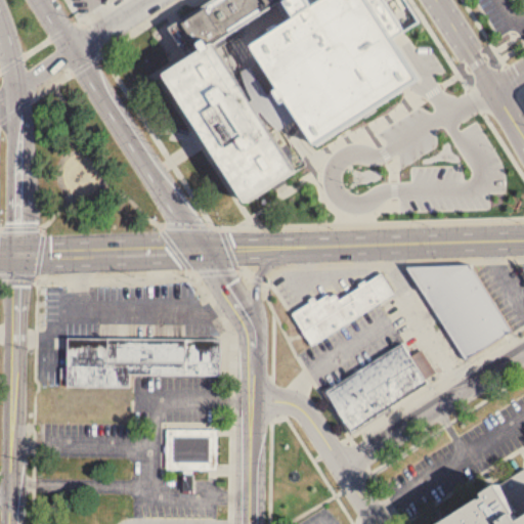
[(206,0),(169,24),(187,53),(211,38),(270,0),(288,0),(297,13),(254,40),(316,139),(418,76),(392,35),(402,28),(384,0),(313,0),(312,1),(311,0),(206,0)]
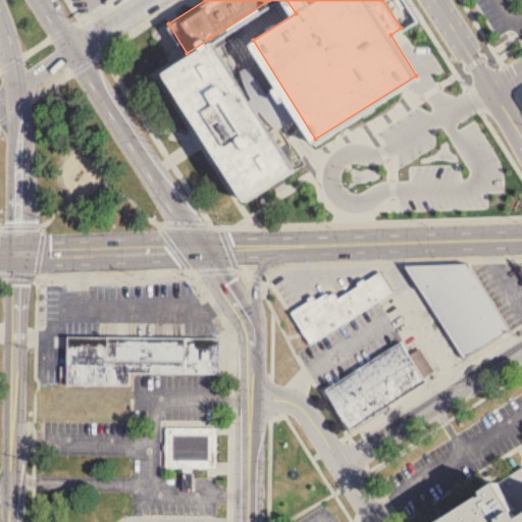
[(162,68),(246,200),(295,166),(210,38),(187,53),(162,68)]
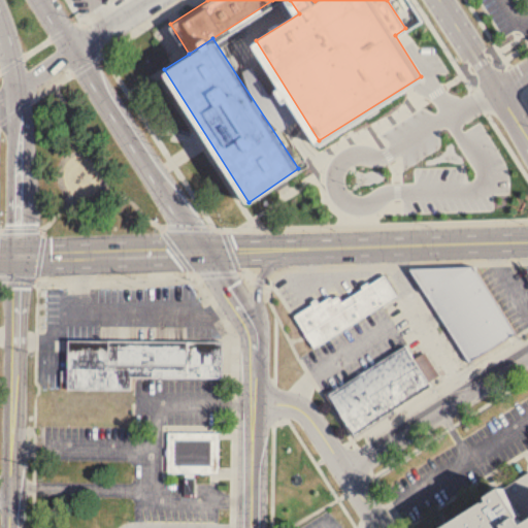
[(465,362),(513,335),(474,266),(411,268),(465,362)]
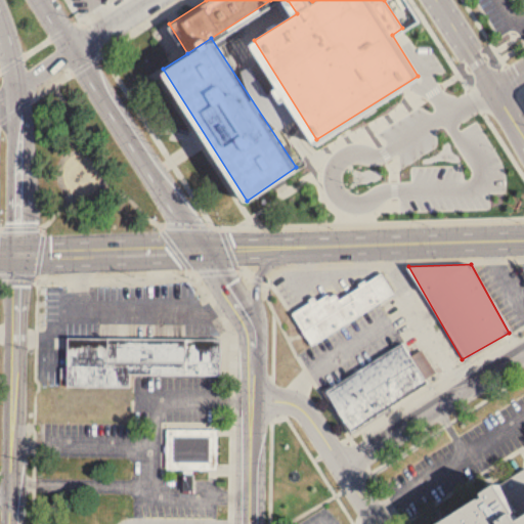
[(395,298),(382,273),(338,298),(334,291),(293,313),(309,344),(395,298)]
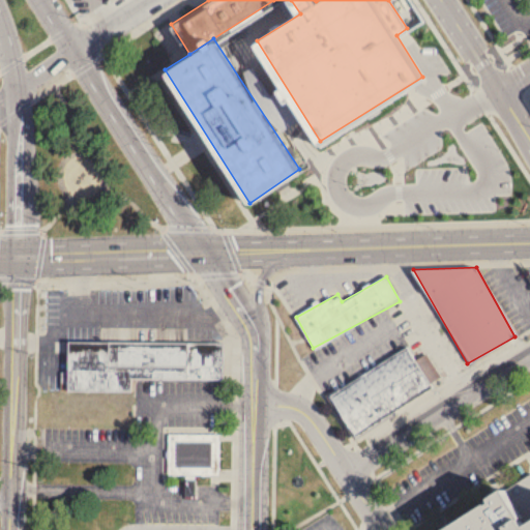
[(130,378),(223,379),(223,342),(57,341),(56,353),(65,353),(65,389),(130,390),(130,378)]
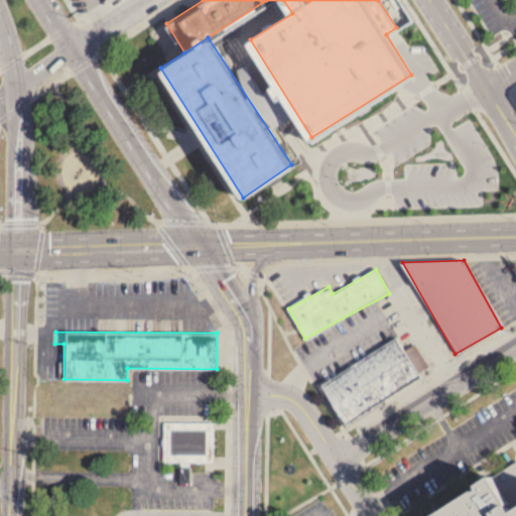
[(318,383),(342,424),(422,379),(419,373),(429,368),(415,344),(404,351),(398,340),(318,383)]
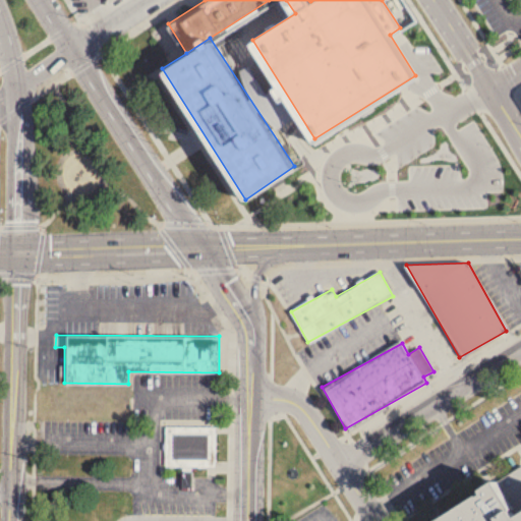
[(190,467),(216,467),(215,425),(164,425),(164,468),(181,468),(181,486),(190,486),(190,467)]
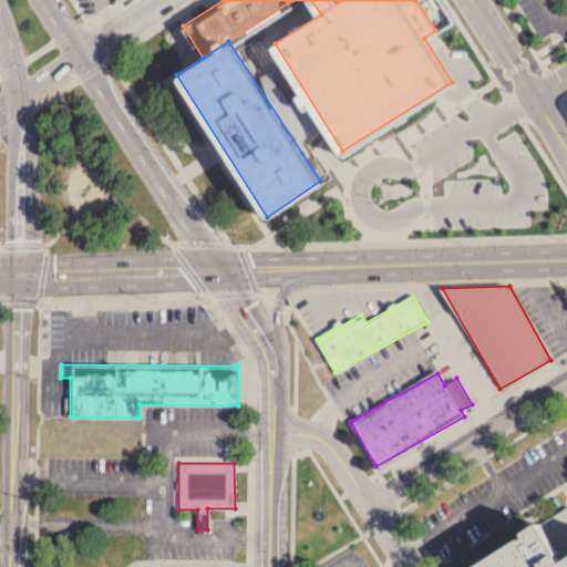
[(455,562),(457,566),(566,566),(566,540),(566,544),(555,550),(539,524),(521,524),(455,562)]
